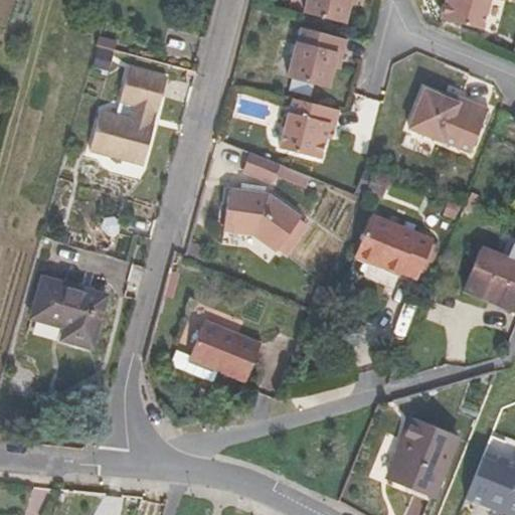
[(307,0),(303,15),(344,24),(349,4),(349,0),(307,0)]
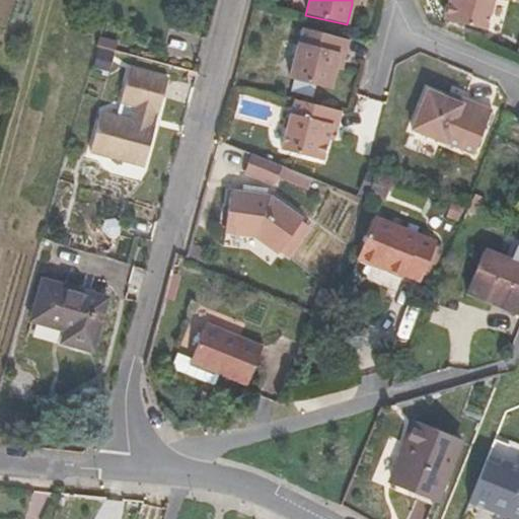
[(448,0),(444,18),(485,29),(492,0),(512,0),(513,0),(448,0)]
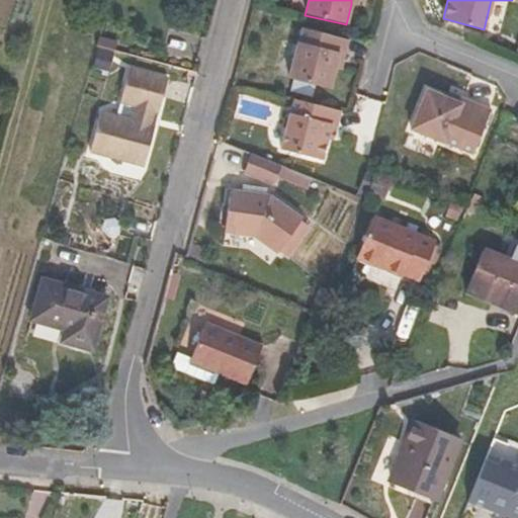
[(335,59),(342,62),(347,39),(301,27),(288,78),(329,88),(333,68),(335,59)]
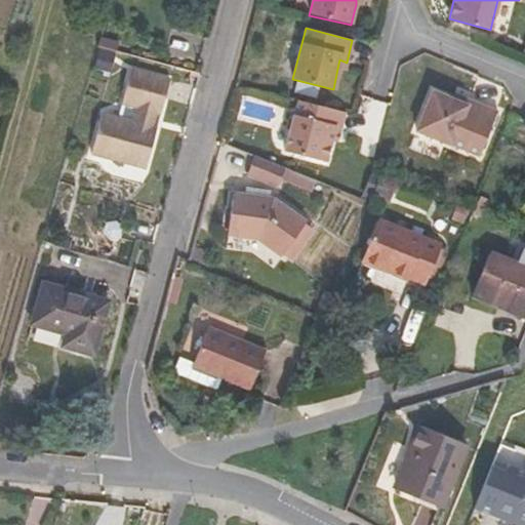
[(98,45),(118,50),(120,41),(102,36),(98,45)]
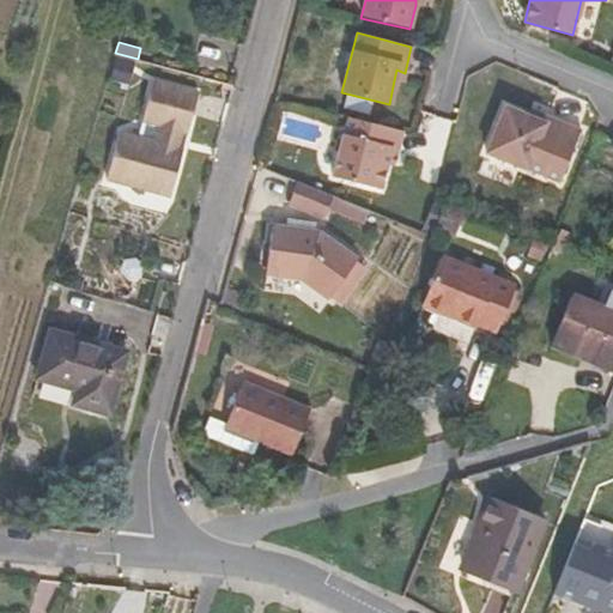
[(402,83),(405,73),(396,70),(394,80),(402,83)]
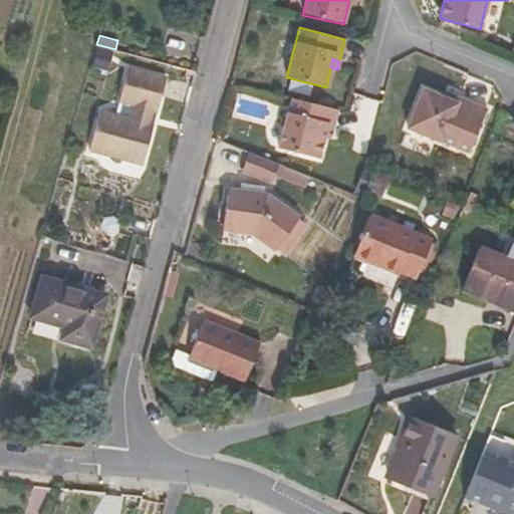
[(86,148),(140,163),(165,77),(127,66),(117,100),(132,104),(129,115),(97,106),(86,148)]
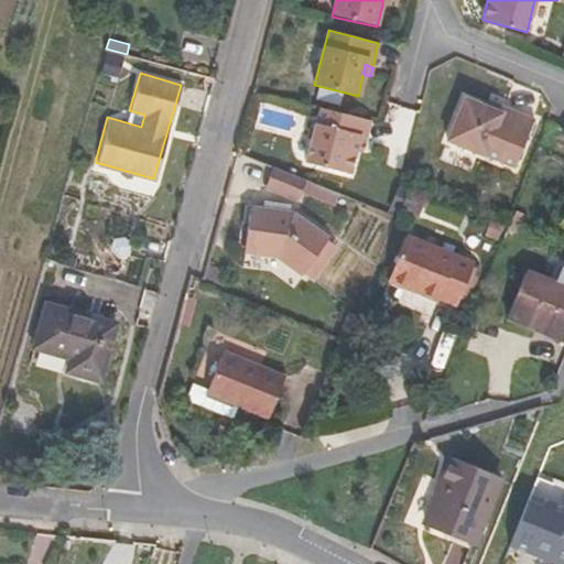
[(517,115),(502,108),(499,115),(490,111),(464,99),(446,141),(498,163),(513,170),(533,121),(517,115)]
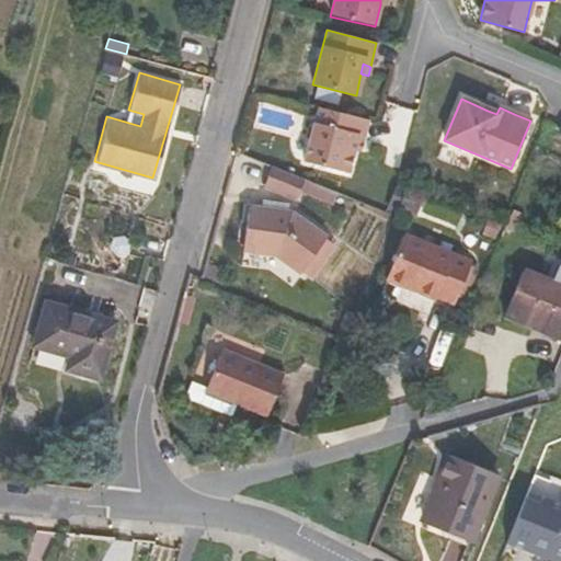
[(490,103),(488,111),(496,114),(500,107),(490,103)]
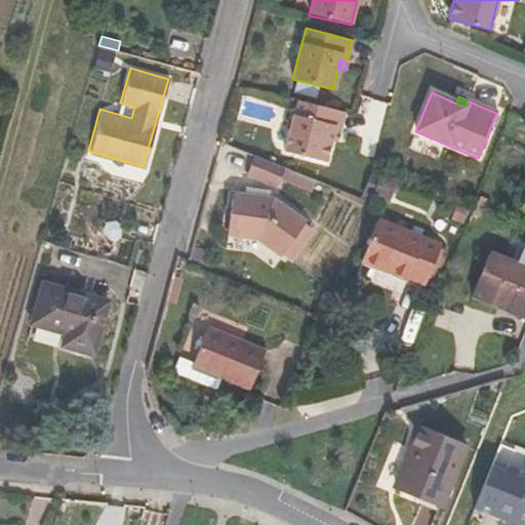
[(338,133),(344,113),(297,102),(284,150),(324,162),(330,140),(332,132),(338,133)]
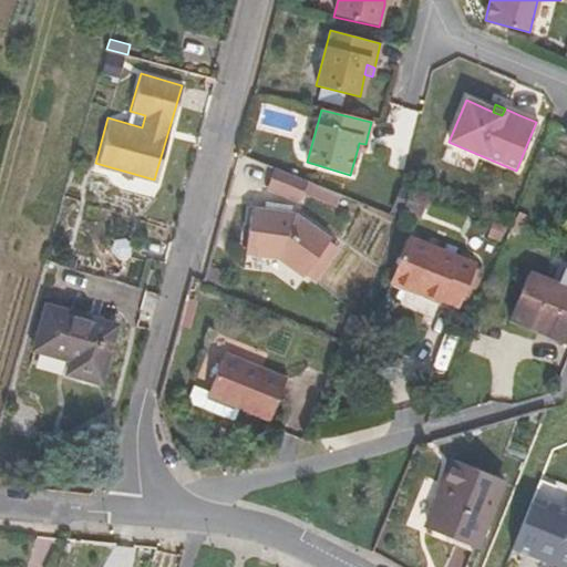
[(566,154),(566,129),(564,129),(556,150),(566,154)]
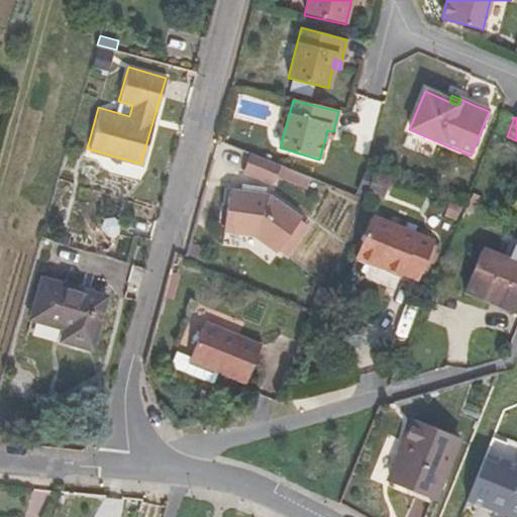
[(271,161),(241,148),(233,167),(264,179),(267,171),(271,161)]
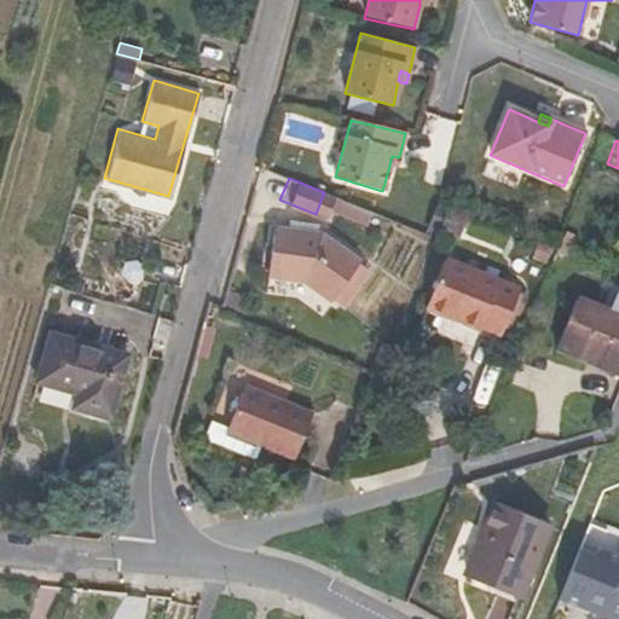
[(359,206),(324,192),(319,204),(354,218),(359,206)]
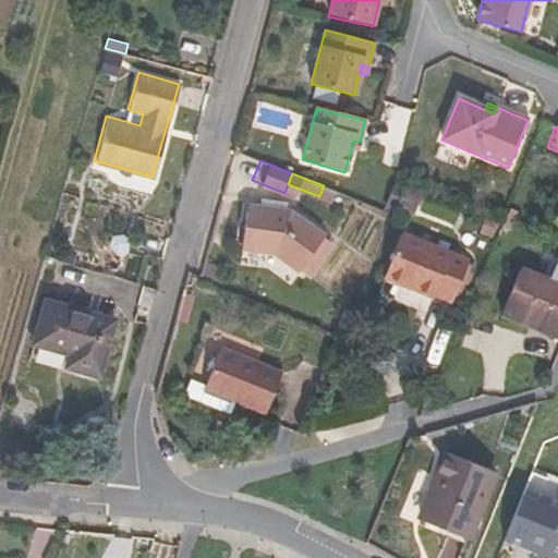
[(269,208),(271,208),(287,210),(288,202),(270,198),(269,208)]
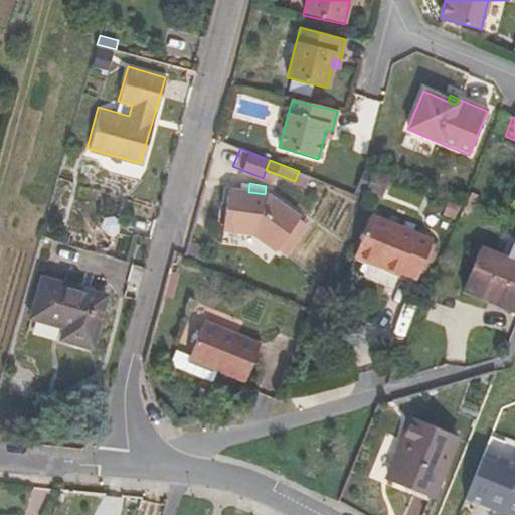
[(230,189),(223,229),(251,234),(276,251),(277,249),(288,234),(298,218),(299,216),(269,194),(265,194),(250,192),(248,192),(230,189)]
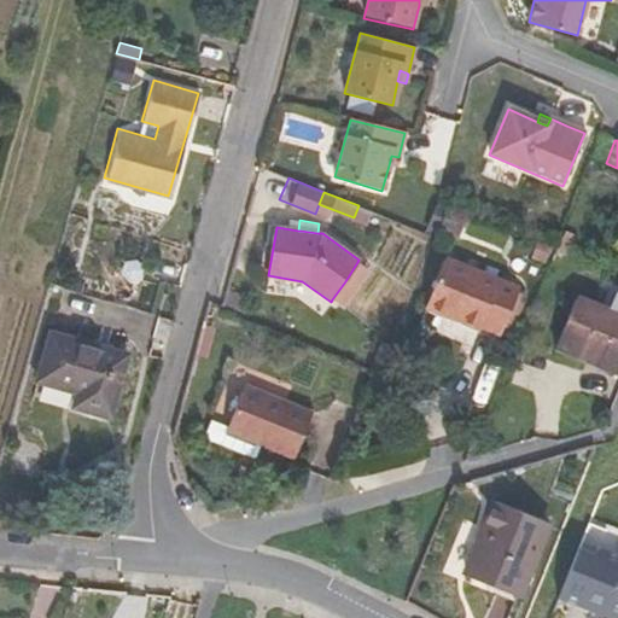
[(447,260),(426,308),(479,331),(482,326),(500,336),(503,327),(517,292),(518,287),(447,260)]
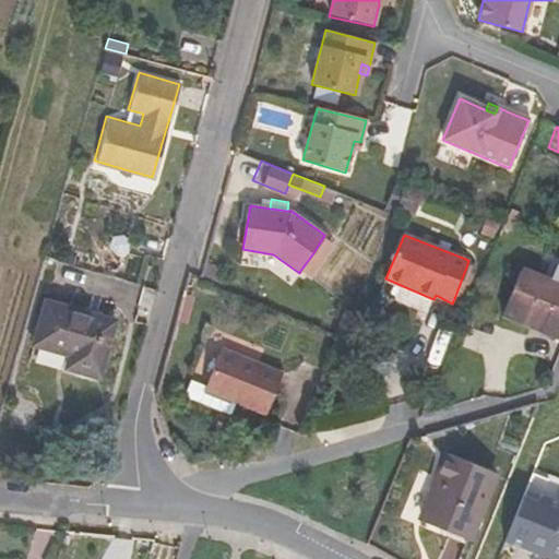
[(323,237),(312,254),(300,271),(310,277),(334,245),(323,237)]
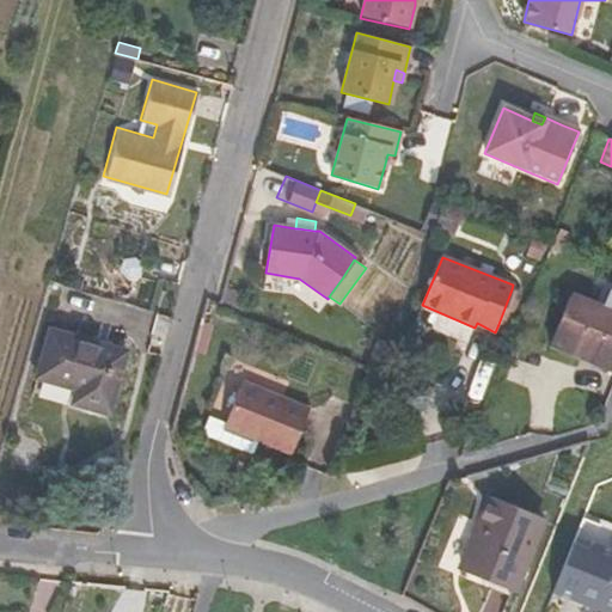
[(521,293),(512,289),(499,324),(507,328),(521,293)]
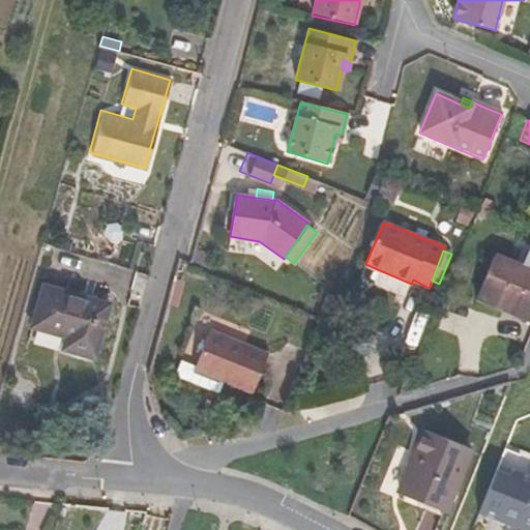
[(478,294),(519,311),(521,303),(529,306),(529,253),(525,265),(495,254),(478,294)]
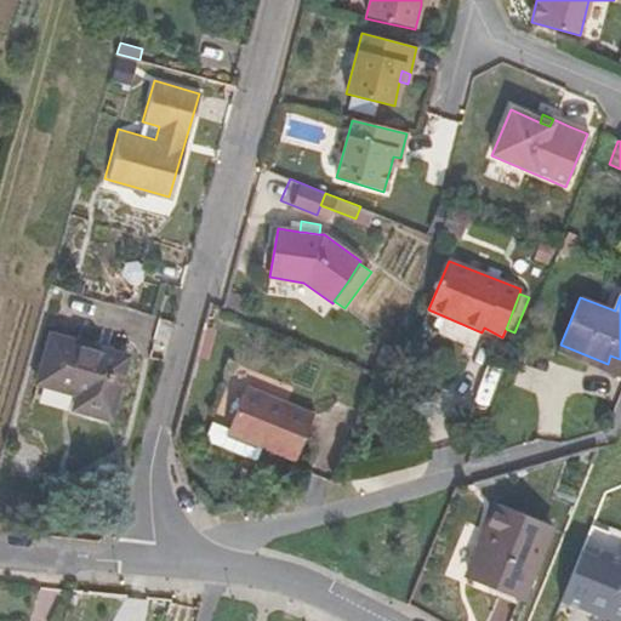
[(74,409),(112,420),(129,357),(51,335),(38,383),(78,396),(74,409)]
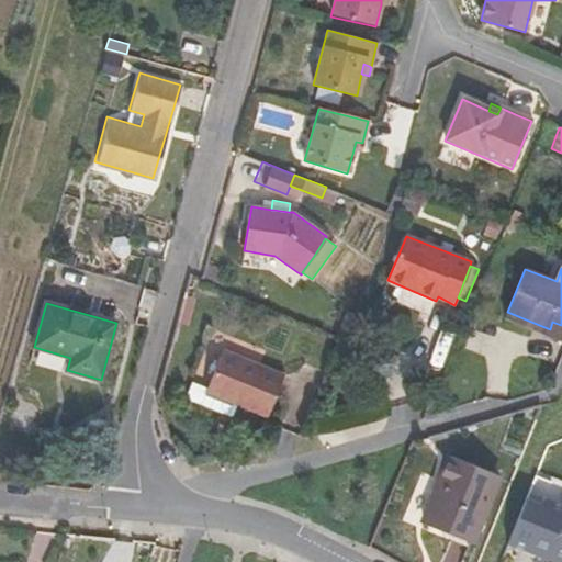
[(550,329),(561,334),(561,325),(552,322),(550,329)]
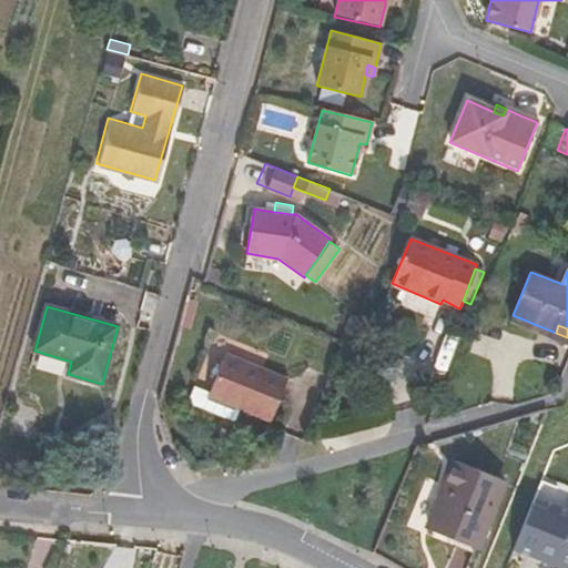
[(209,395),(240,407),(272,421),(287,381),(224,355),(210,392),(209,395)]
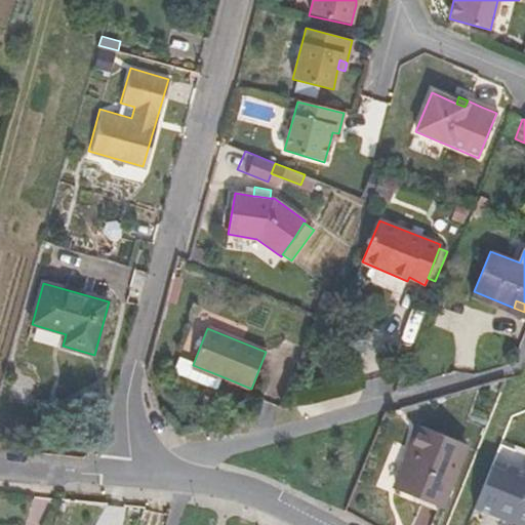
[(193,365),(194,362),(183,358),(177,369),(180,376),(216,391),(221,376),(193,365)]
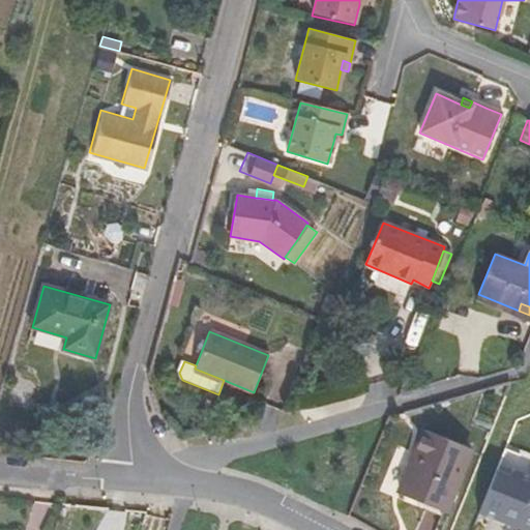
[(422,432),(399,491),(448,512),(470,451),(422,432)]
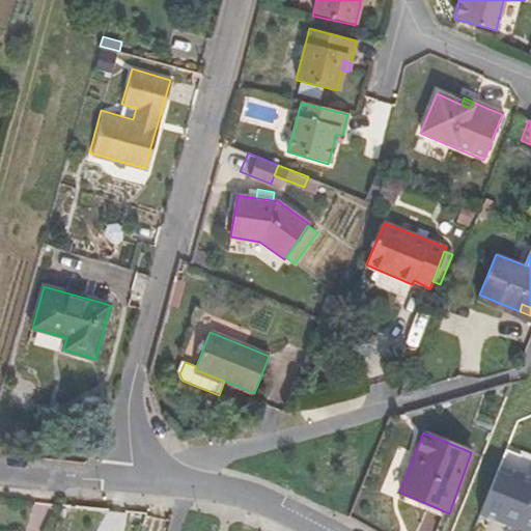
[(490,525),(504,530),(530,530),(530,483),(523,480),(521,487),(507,482),(490,525)]
